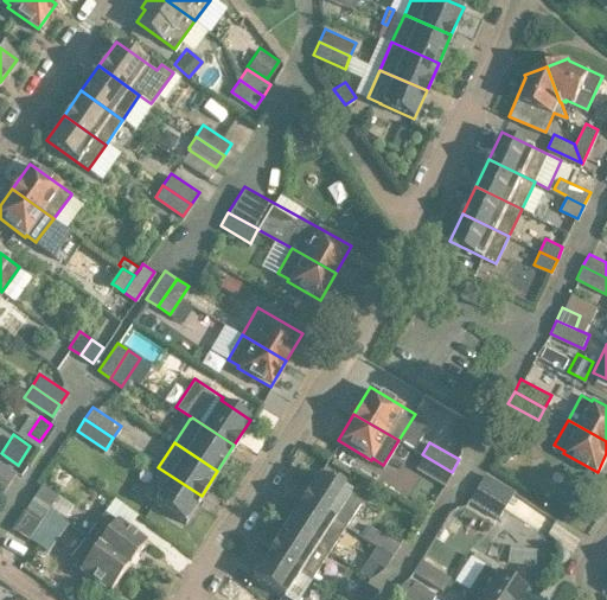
[(443,484),(452,472),(422,454),(415,466),(443,484)]
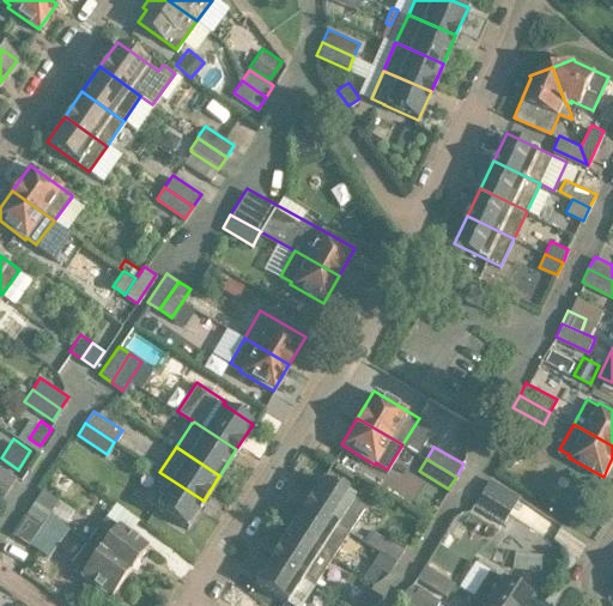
[(354,472),(337,460),(333,466),(351,477),(354,472)]
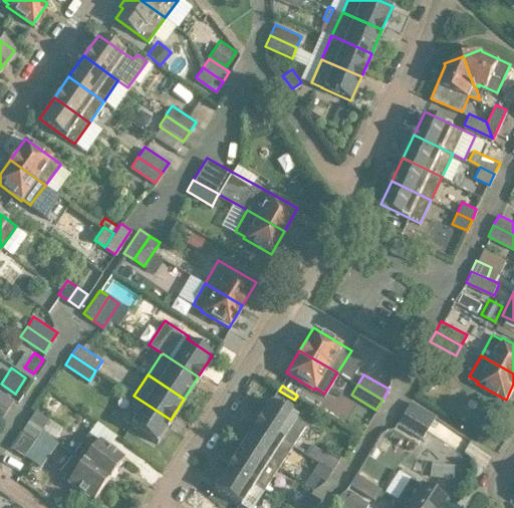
[(14,400),(0,390),(0,406),(5,410),(6,411),(14,400)]
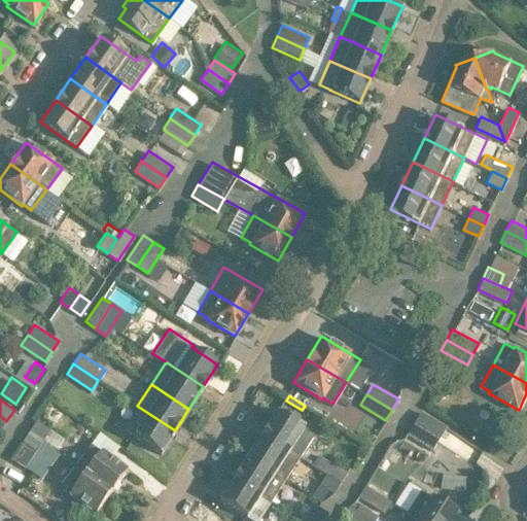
[(161,453),(175,430),(137,406),(124,426),(134,433),(133,435),(161,453)]
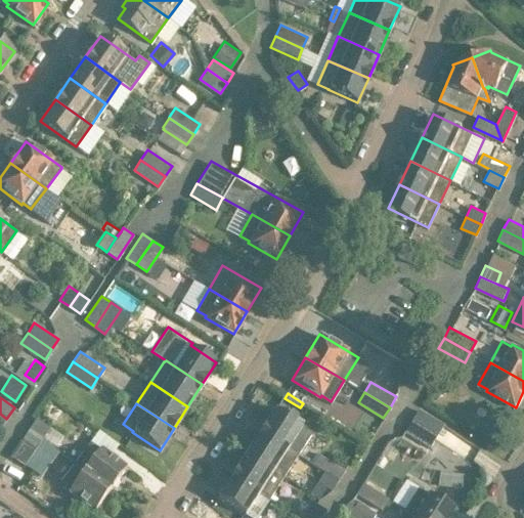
[(260,430),(298,455),(312,432),(274,407),(260,430)]
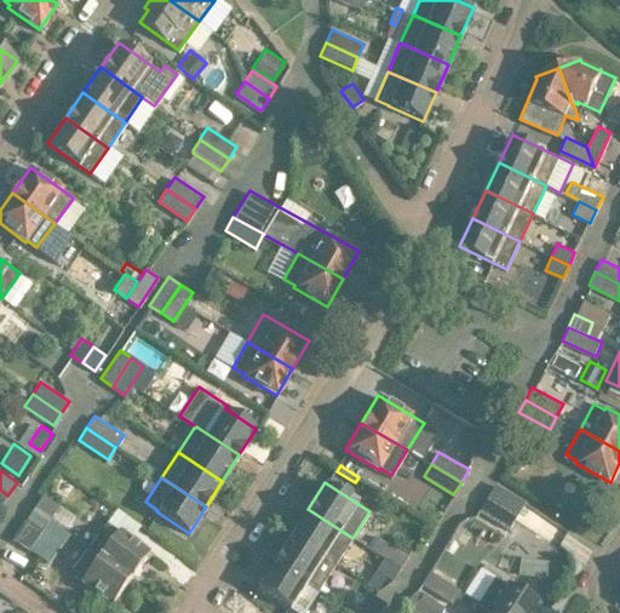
[(523,502),(494,483),(478,509),(507,527),(523,502)]
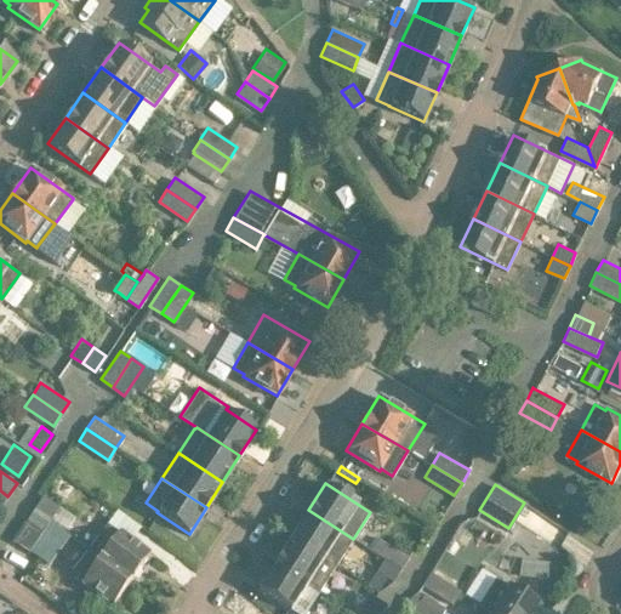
[(34,507),(50,518),(51,517),(57,506),(41,495),(34,507)]
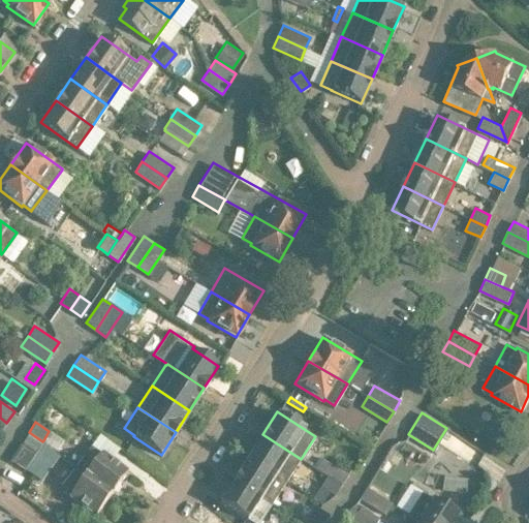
[(29,432),(22,442),(36,452),(42,441),(29,432)]
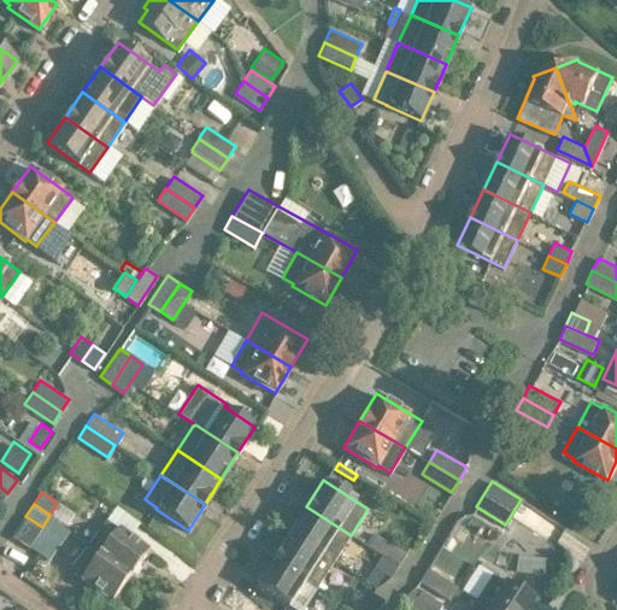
[(334,561),(351,535),(306,506),(289,532),(334,561)]
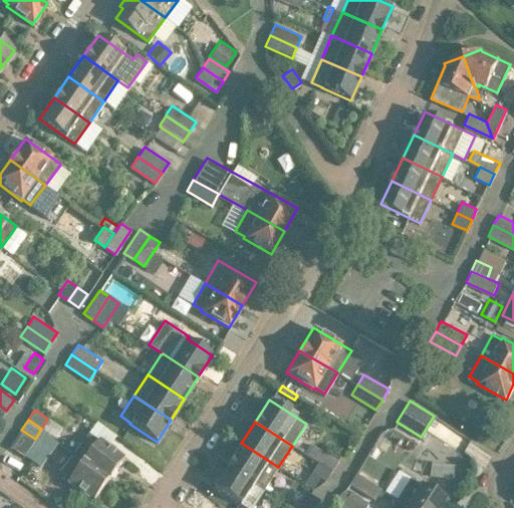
[(57,442),(41,429),(35,439),(24,454),(39,466),(57,442)]
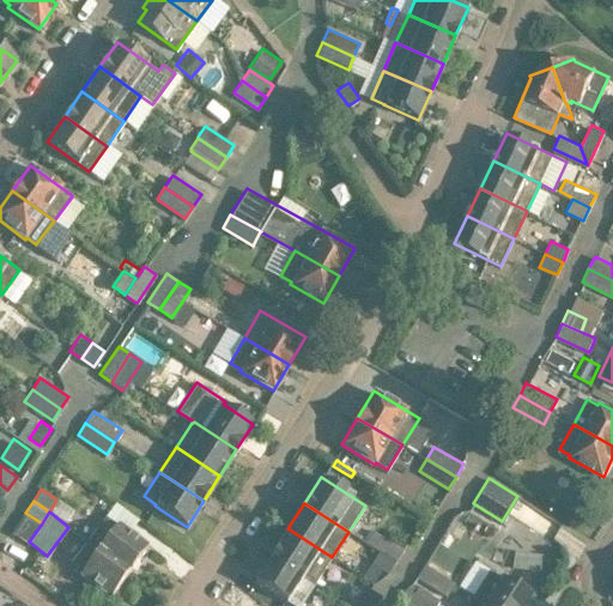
[(87,540),(128,571),(147,546),(127,532),(105,515),(87,540)]
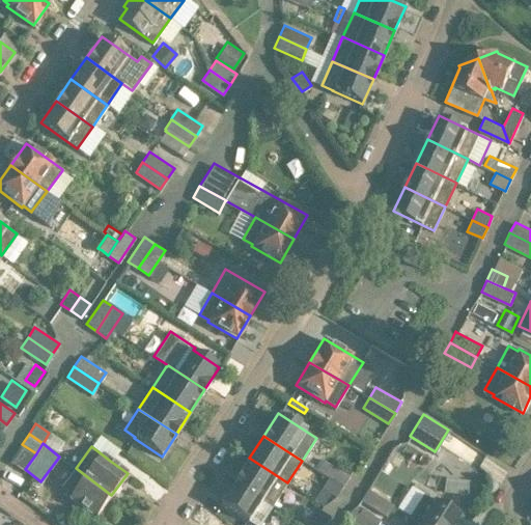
[(273,505),(287,482),(249,458),(234,480),(273,505)]
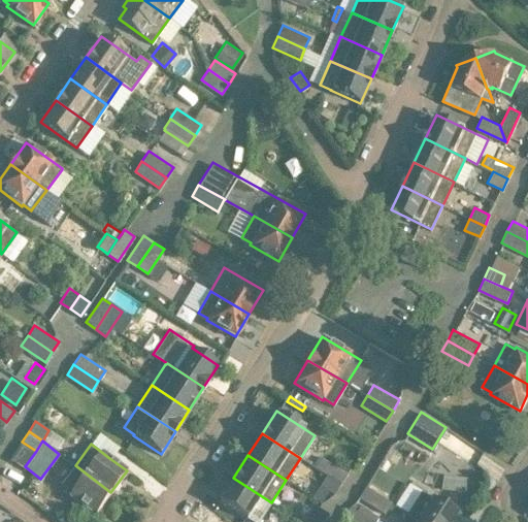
[(326,475),(340,483),(347,472),(319,455),(312,464),(327,474),(326,475)]
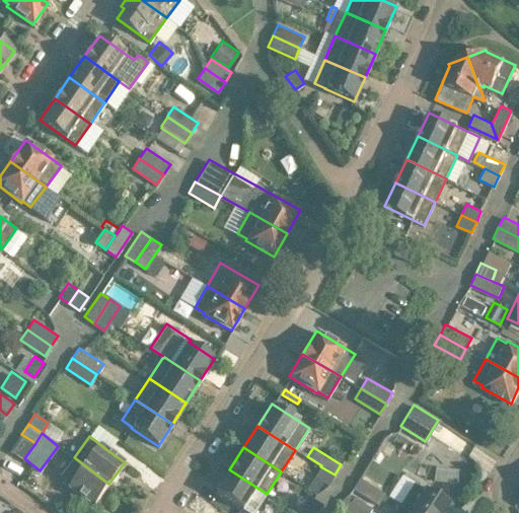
[(92,505),(108,484),(74,457),(58,479),(67,486),(92,505)]
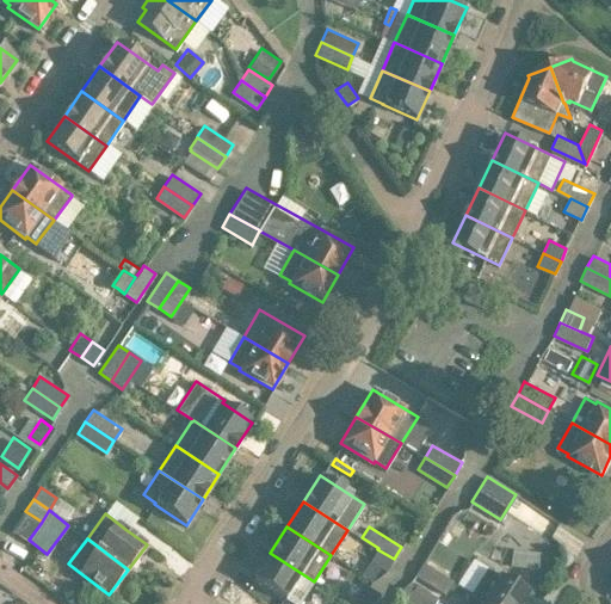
[(524,566),(526,549),(513,547),(511,564),(524,566)]
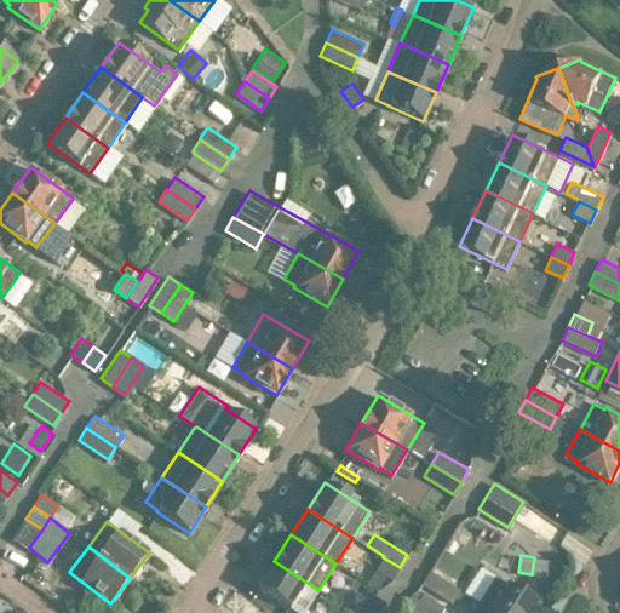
[(391,579),(400,567),(383,557),(375,569),(391,579)]
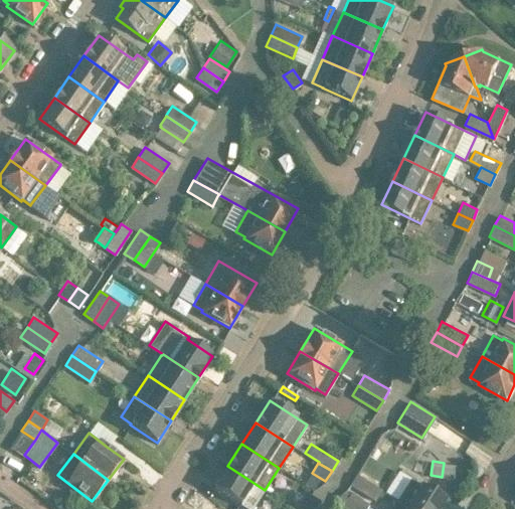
[(246,508),(251,508),(265,490),(227,466),(213,487),(246,508)]
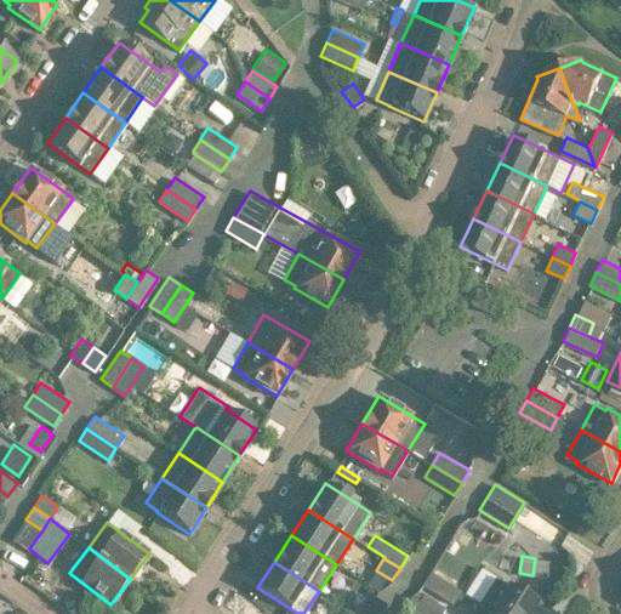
[(460,590),(429,572),(422,584),(451,602),(460,590)]
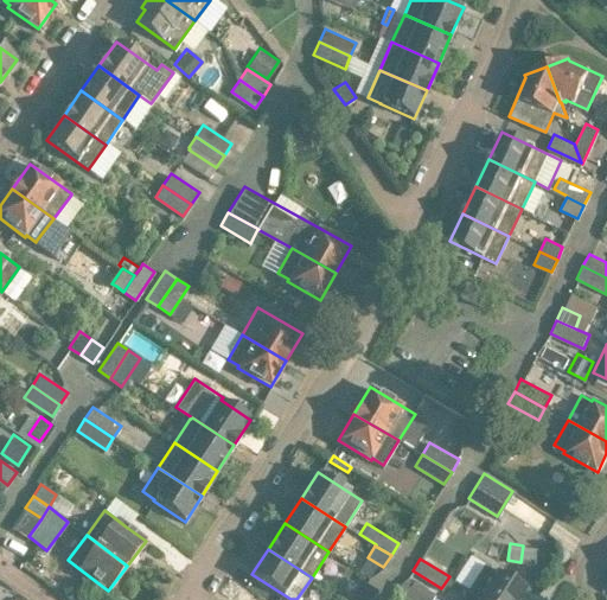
[(468,589),(485,599),(521,599),(526,591),(485,563),(468,589)]
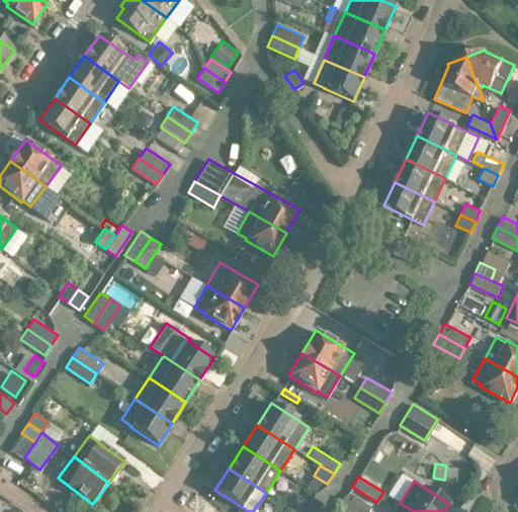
[(348,491),(347,492),(344,498),(350,501),(354,494),(349,491),(348,491)]
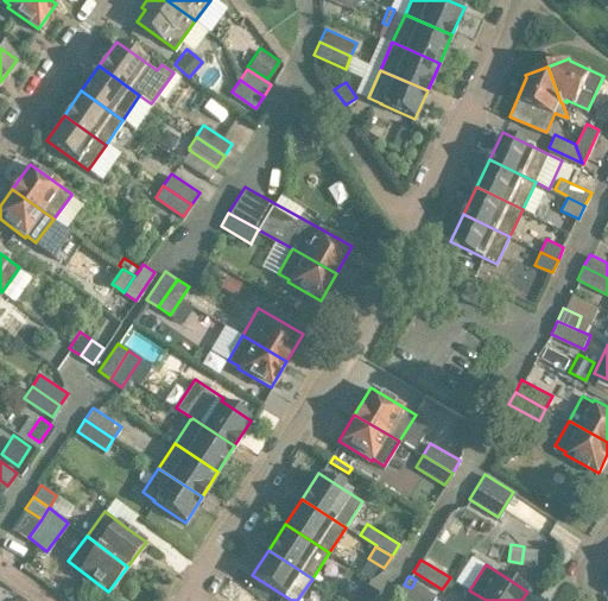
[(411,588),(431,600),(436,593),(416,580),(411,588)]
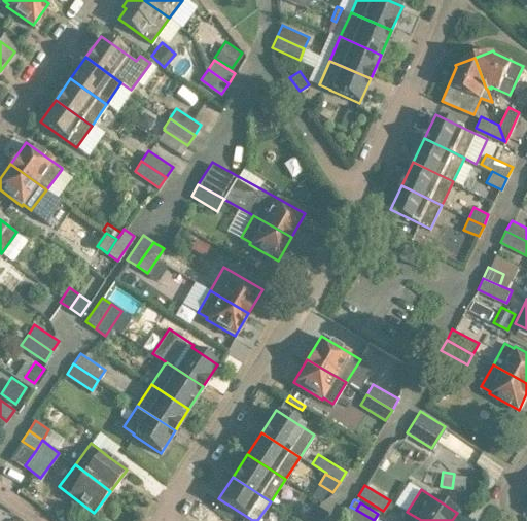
[(321,520),(327,513),(317,506),(307,520),(321,520)]
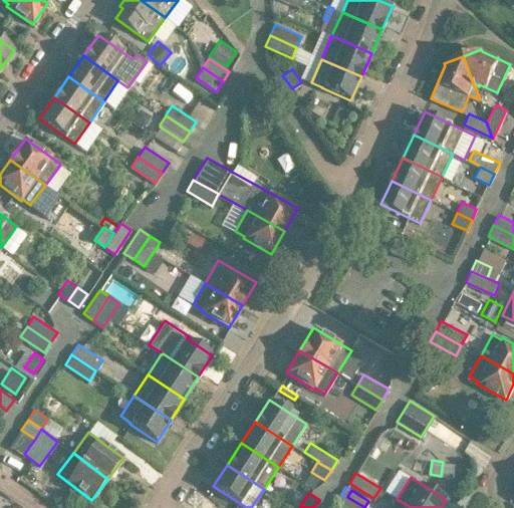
[(363,507),(364,507),(347,497),(339,493),(333,503),(340,507),(363,507)]
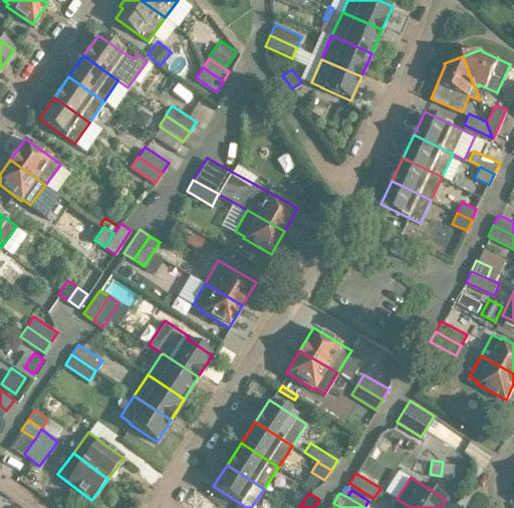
[(411,507),(397,499),(390,507),(411,507)]
